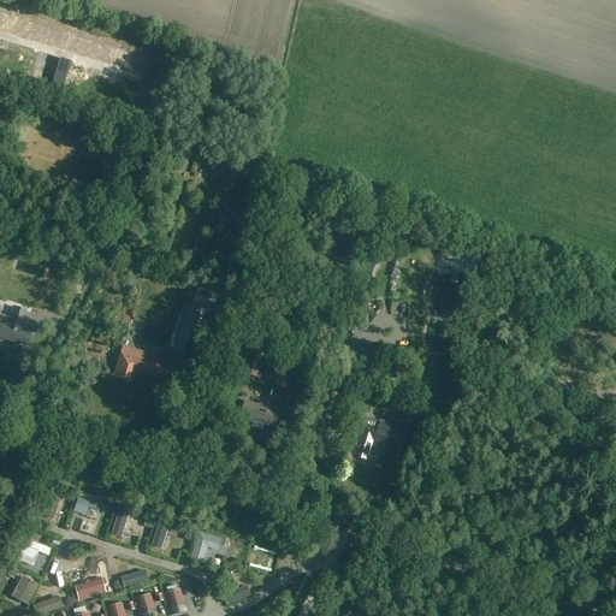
[(0,238),(0,250),(16,256),(19,246),(0,238)]
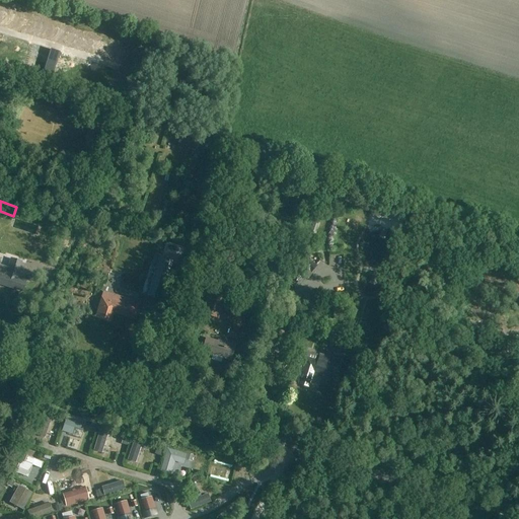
[(158,257),(146,296),(160,300),(172,262),(158,257)]
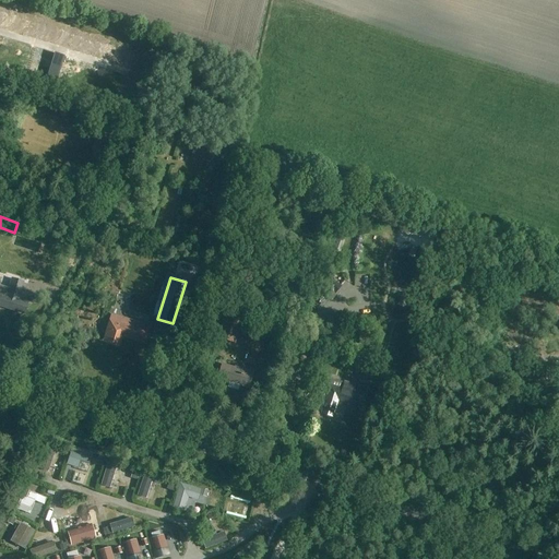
[(0,306),(24,313),(27,305),(16,301),(22,283),(12,280),(9,289),(10,289),(9,292),(0,288),(0,306)]
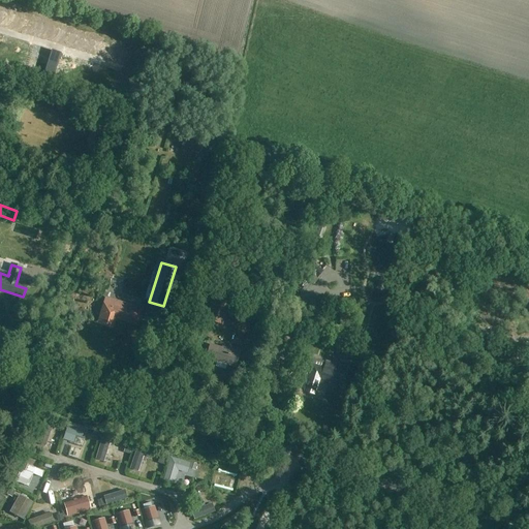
[(314,265),(298,284),(306,291),(316,279),(316,280),(323,272),(314,265)]
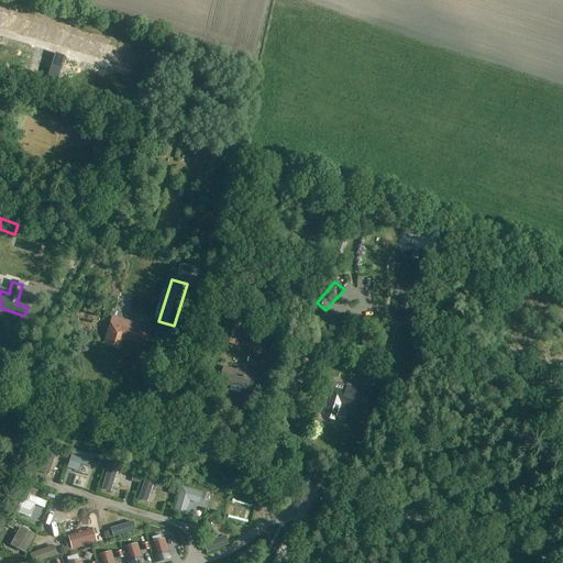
[(227,312),(218,341),(231,344),(233,335),(238,337),(243,317),(227,312)]
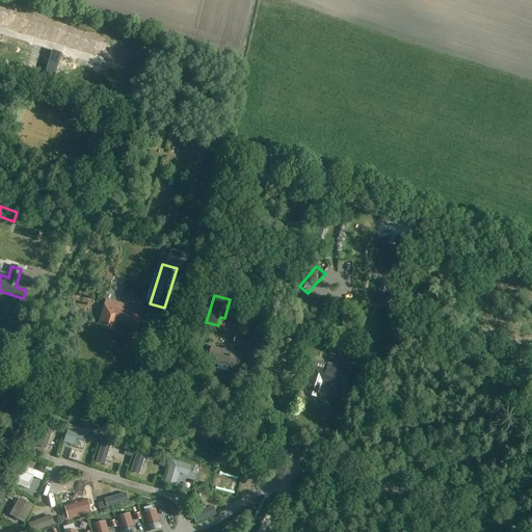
[(103,306),(97,326),(112,331),(115,322),(137,328),(140,318),(103,306)]
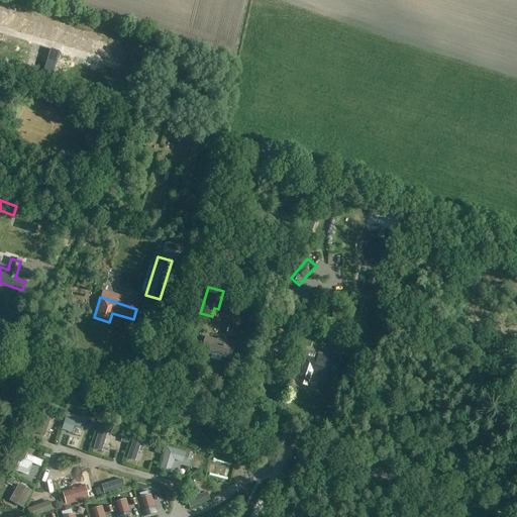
[(286,321),(284,330),(293,332),(294,333),(299,316),(289,313),(286,321)]
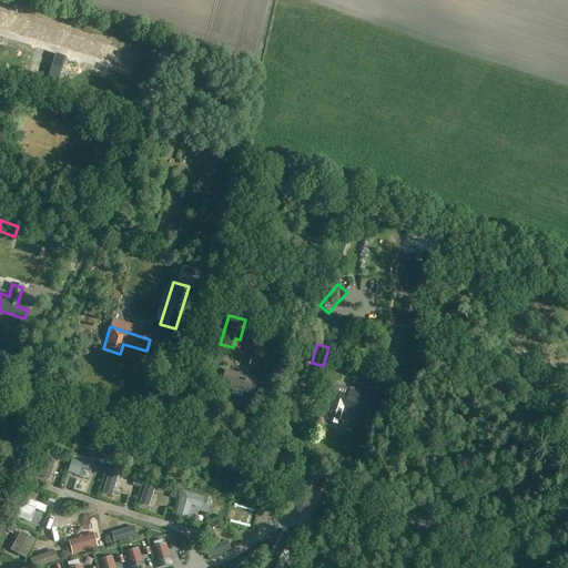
[(226,388),(229,388),(252,396),(256,379),(235,373),(234,375),(223,372),(220,385),(226,387),(226,388)]
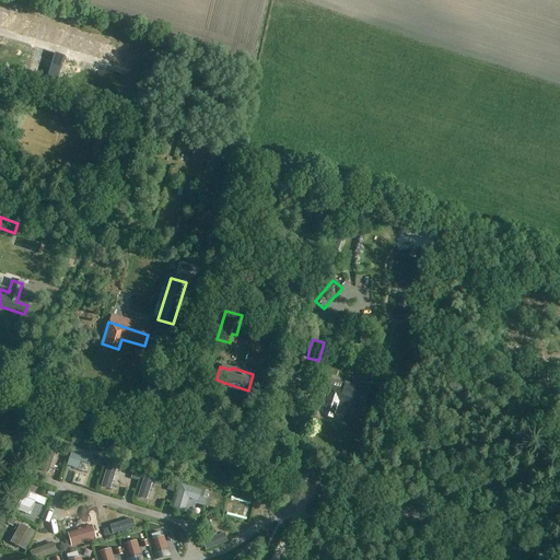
[(321,376),(315,393),(326,396),(324,401),(325,401),(322,413),(333,417),(337,401),(341,403),(341,401),(360,407),(364,394),(365,389),(343,383),(343,384),(329,380),(329,378),(321,376)]
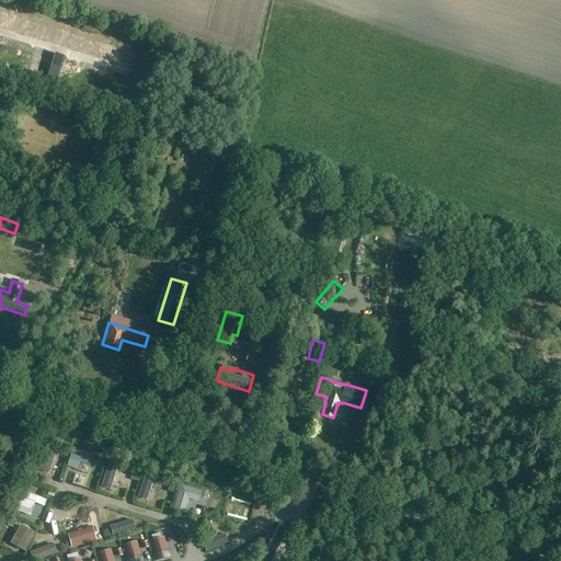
[(72,449),(67,467),(78,470),(80,464),(89,467),(92,456),(72,449)]
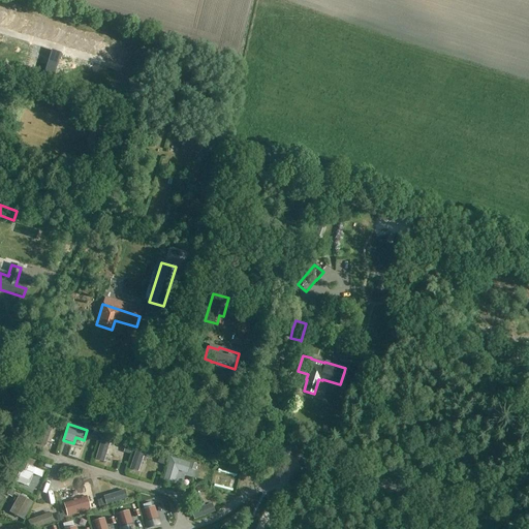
[(111,439),(101,437),(95,458),(105,460),(111,442),(111,439)]
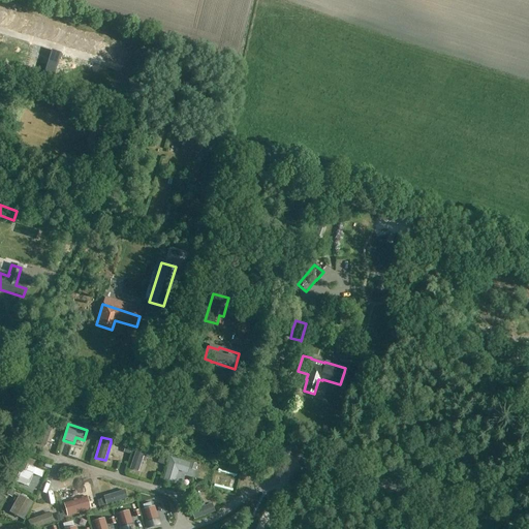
[(138,471),(145,448),(135,446),(129,469),(138,471)]
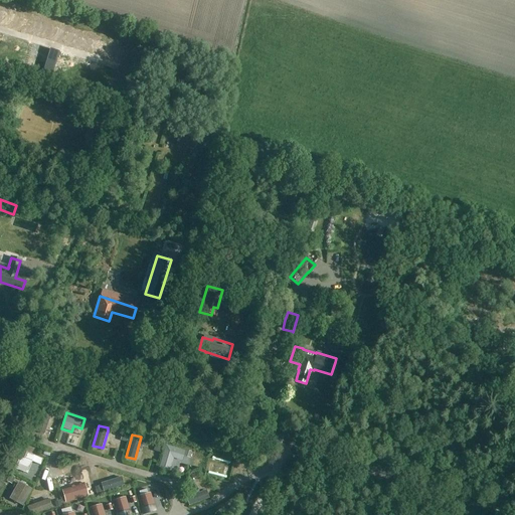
[(65,441),(63,447),(74,450),(75,444),(65,441)]
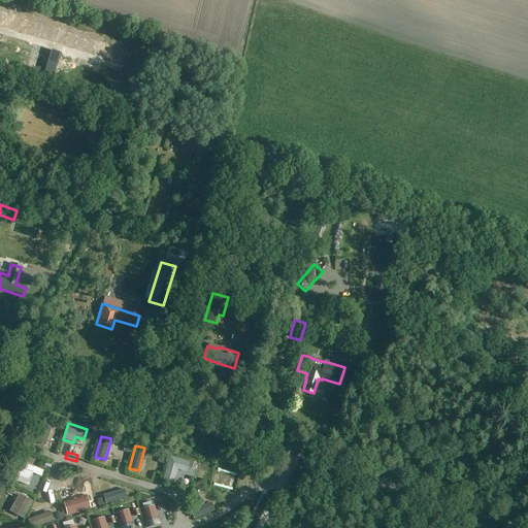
[(187,471),(190,461),(170,455),(163,477),(173,481),(177,468),(187,471)]
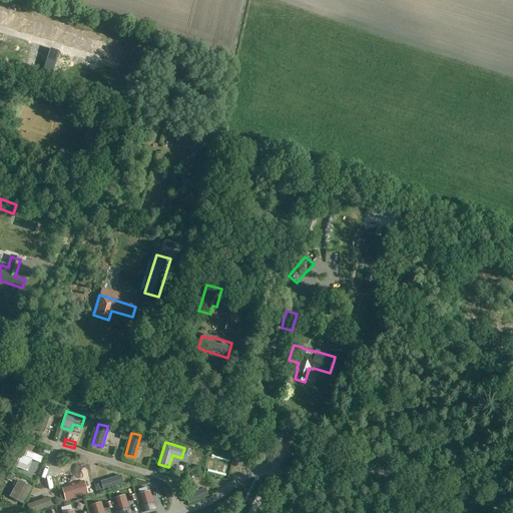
[(39,464),(43,455),(22,447),(14,466),(27,472),(32,461),(39,464)]
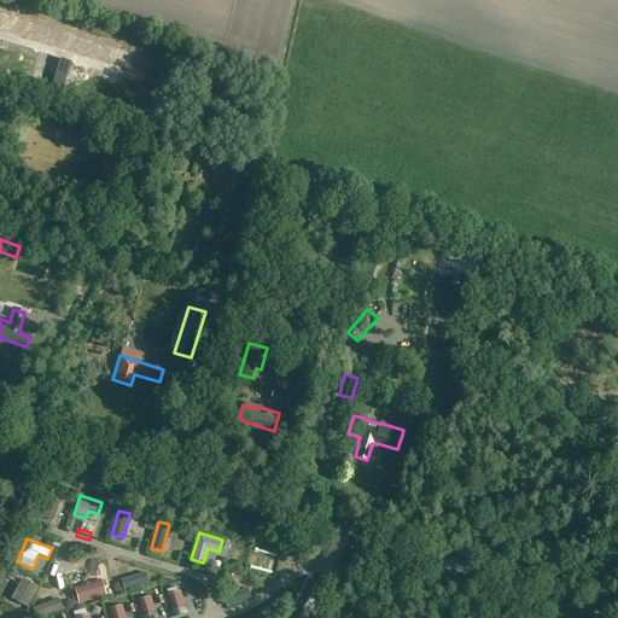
[(104,567),(93,571),(100,598),(112,594),(104,567)]
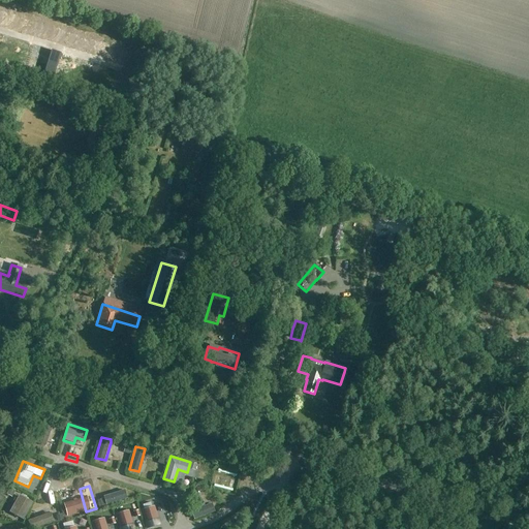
[(126,499),(123,490),(102,497),(105,505),(126,499)]
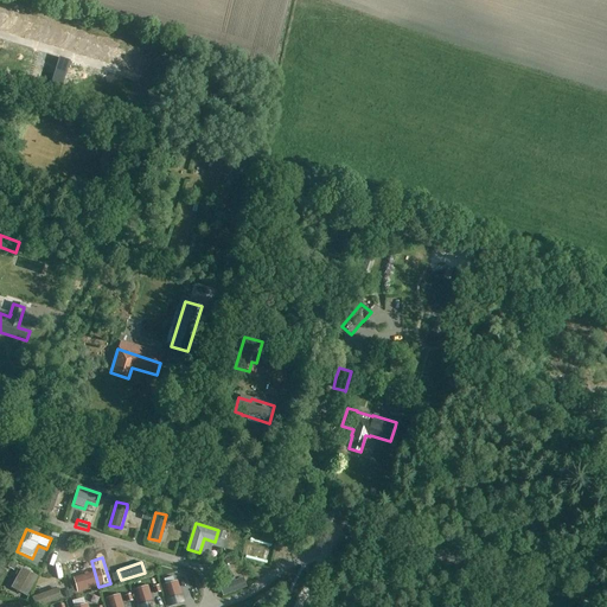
[(25,594),(37,574),(21,564),(10,586),(25,594)]
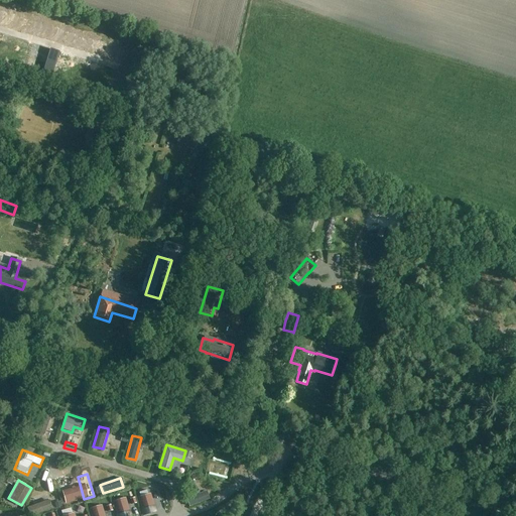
[(207,491),(184,499),(187,508),(210,499),(207,491)]
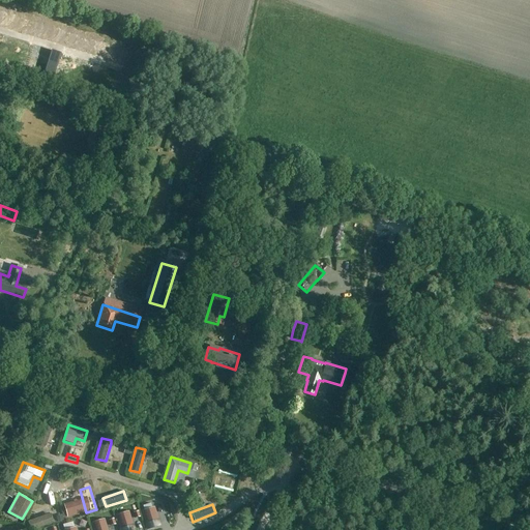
[(154,507),(142,511),(147,529),(159,526),(154,507)]
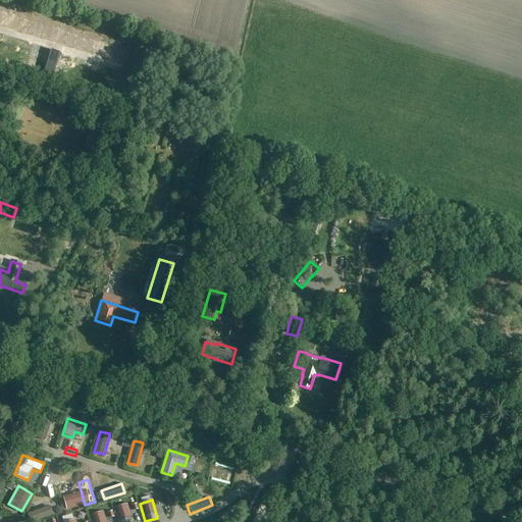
[(31,521),(54,515),(50,504),(27,512),(30,521),(31,521)]
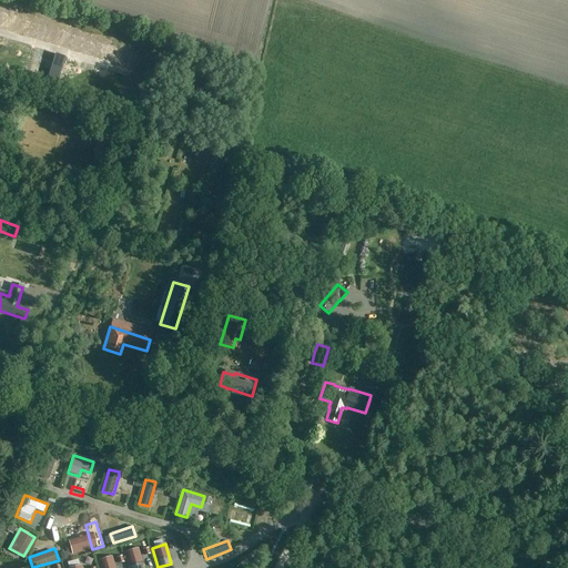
[(143,567),(138,548),(123,553),(128,567),(143,567)]
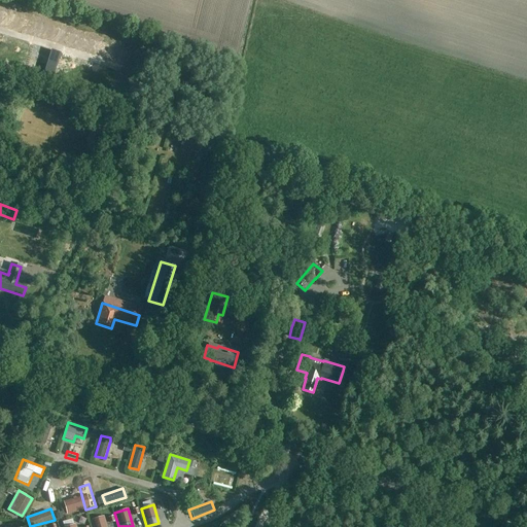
[(107,526),(104,516),(91,520),(93,526),(107,526)]
